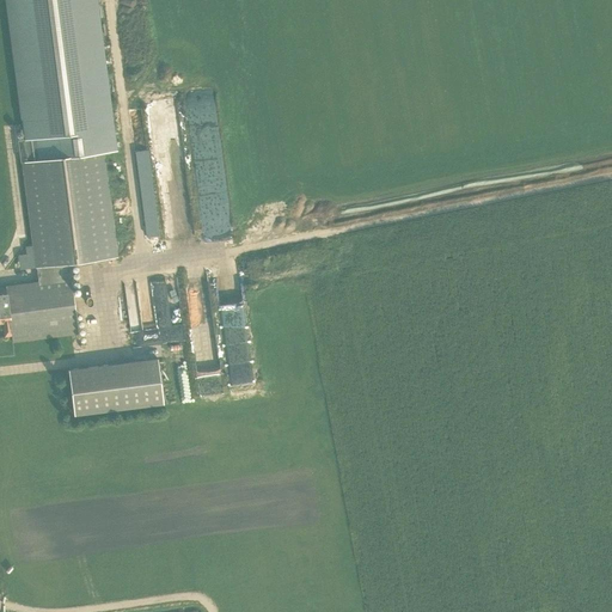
[(114,151),(93,0),(6,0),(24,139),(17,140),(19,163),(20,163),(35,268),(36,268),(37,281),(4,286),(5,288),(0,288),(0,322),(2,323),(4,336),(11,335),(12,342),(77,334),(68,263),(116,257),(102,152),(114,151)]
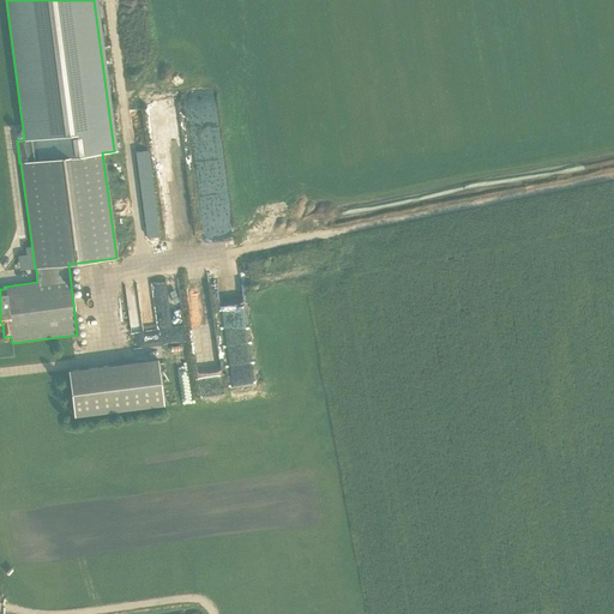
[(188,124),(191,137),(200,134),(202,143),(198,143),(200,154),(209,152),(204,120),(197,121),(197,122),(188,124)]
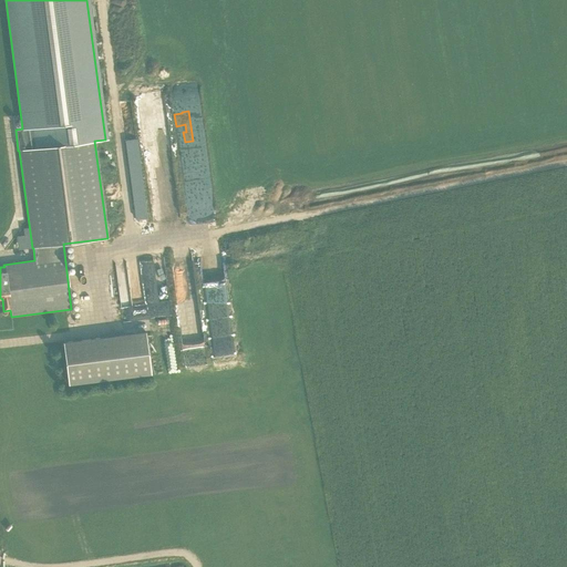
[(141,183),(132,185),(137,212),(146,209),(141,183)]
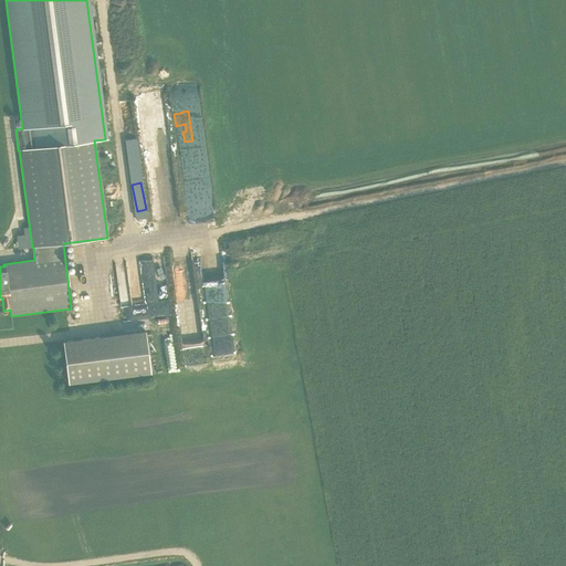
[(176,197),(159,197),(160,220),(174,220),(174,207),(176,207),(176,197)]
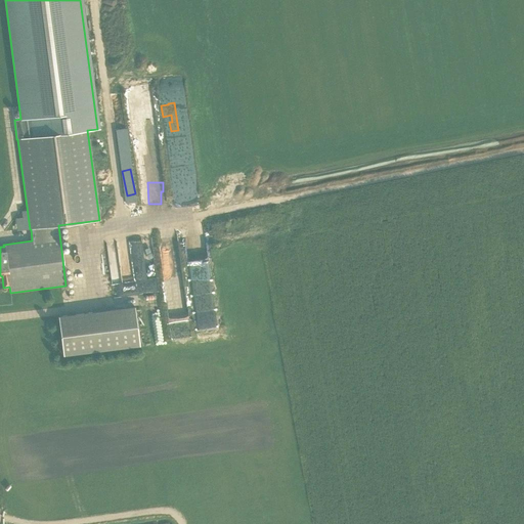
[(133,279),(120,280),(116,242),(106,243),(111,286),(129,284),(129,291),(146,289),(145,275),(133,276),(133,279)]
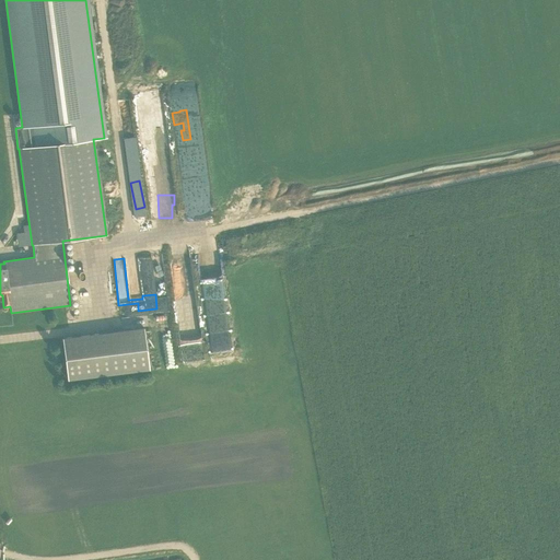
[(184,342),(198,340),(193,304),(178,306),(184,342)]
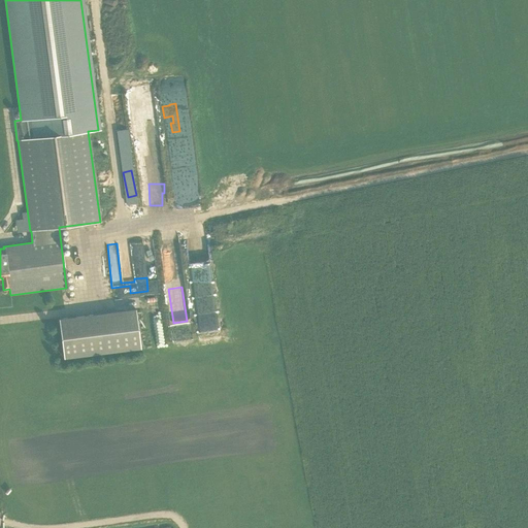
[(64,358),(140,349),(136,309),(59,320),(64,358)]
